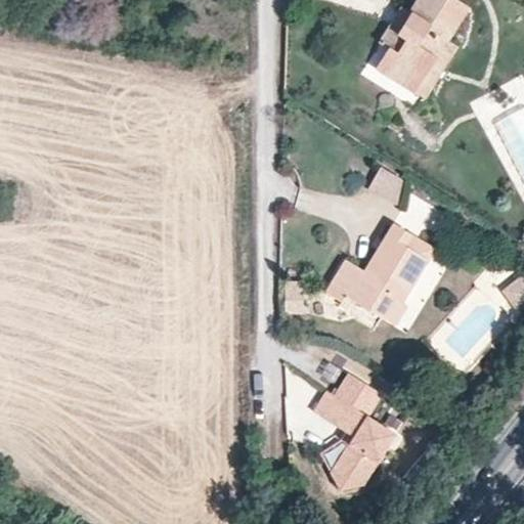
[(413,92),(446,41),(468,7),(456,0),(418,0),(410,13),(397,34),(405,40),(396,54),(388,49),(376,69),(413,92)]
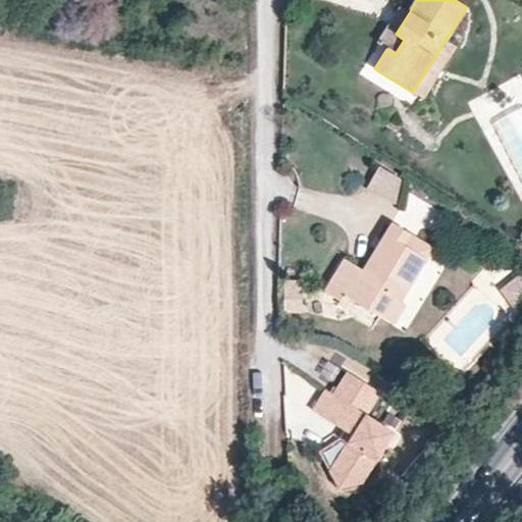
[(395,54),(404,40),(396,34),(409,13),(401,8),(378,44),(386,49),(395,54)]
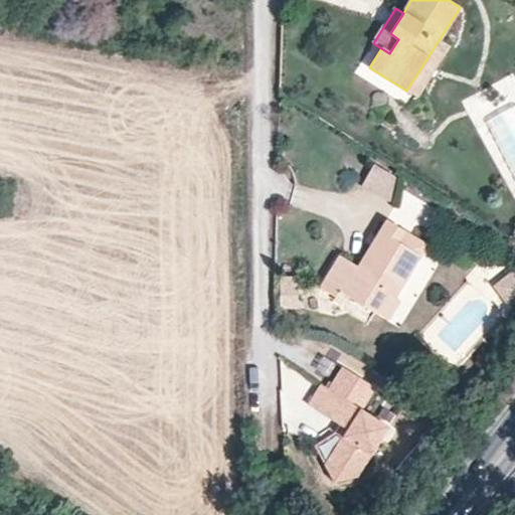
[(416,97),(449,45),(439,40),(406,91),(416,97)]
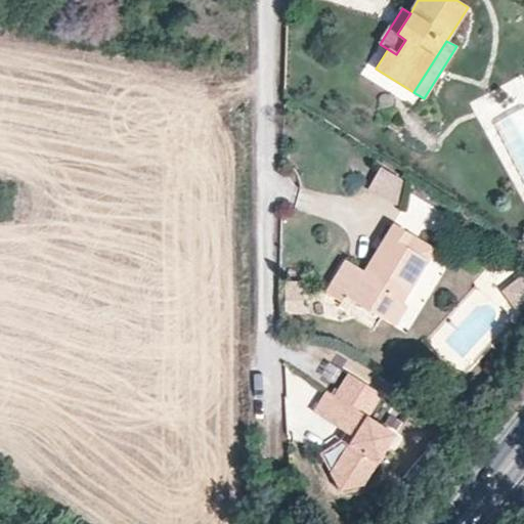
[(396,205),(402,180),(381,168),(368,190),(396,205)]
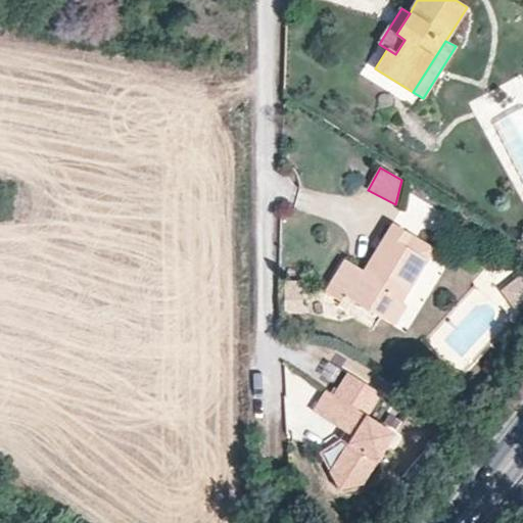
[(399,302),(426,259),(402,245),(409,234),(392,224),(363,272),(344,260),(325,291),(340,301),(345,294),(382,317),(393,298),(399,302)]
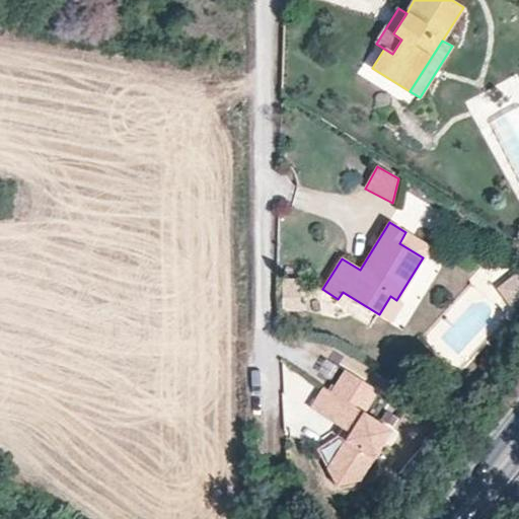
[(429,247),(405,232),(399,243),(423,257),(429,247)]
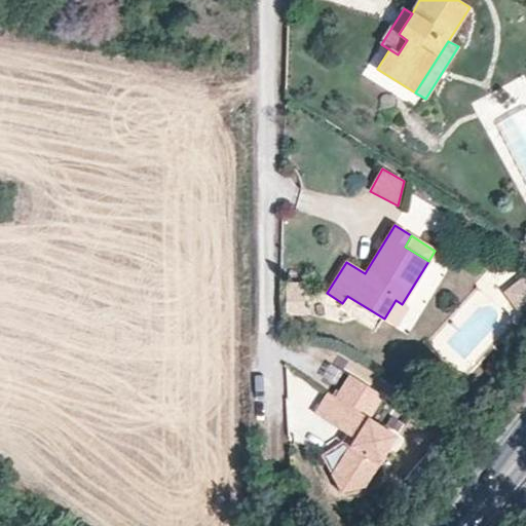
[(525,309),(525,277),(505,293),(522,313),(525,309)]
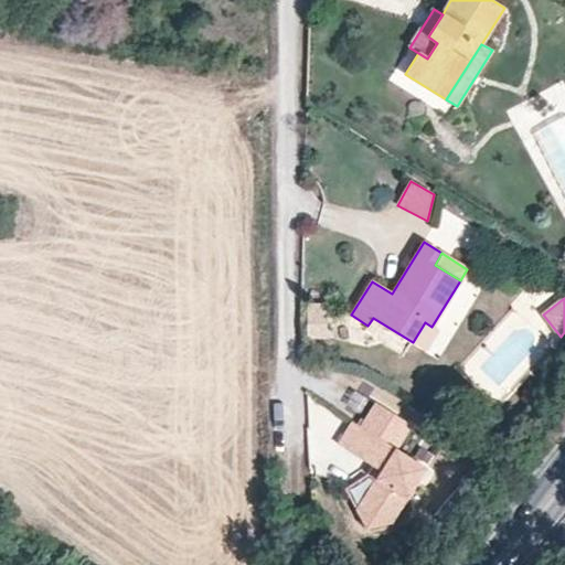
[(425,351),(438,330),(432,327),(425,322),(413,342),(425,351)]
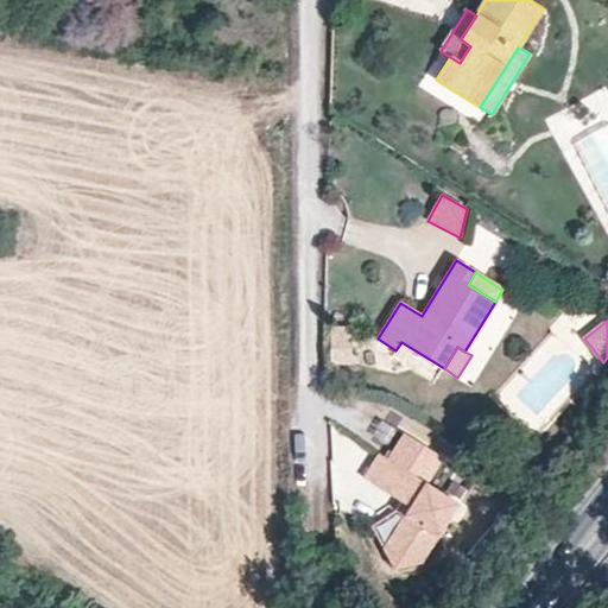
[(458,504),(426,483),(443,458),(404,434),(388,460),(405,470),(390,495),(400,501),(410,507),(405,515),(384,549),(393,569),(422,563),(458,504)]
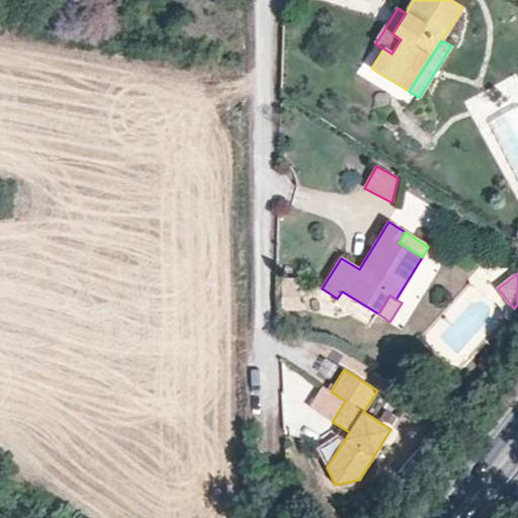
[(332,422),(345,401),(331,392),(324,387),(311,408),(332,422)]
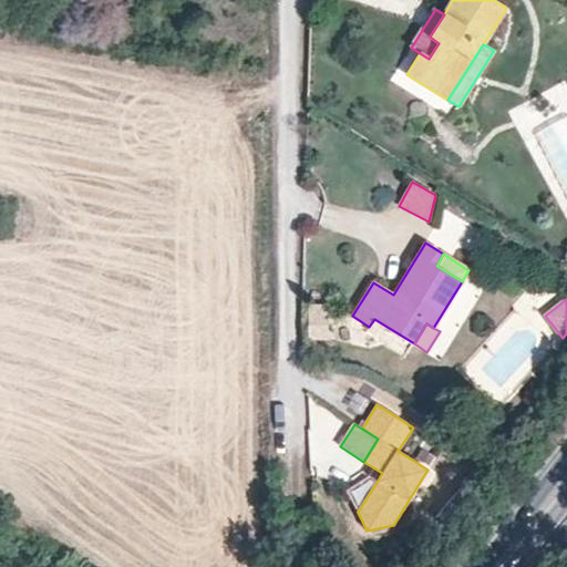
[(378,481),(382,473),(373,467),(369,475),(378,481)]
